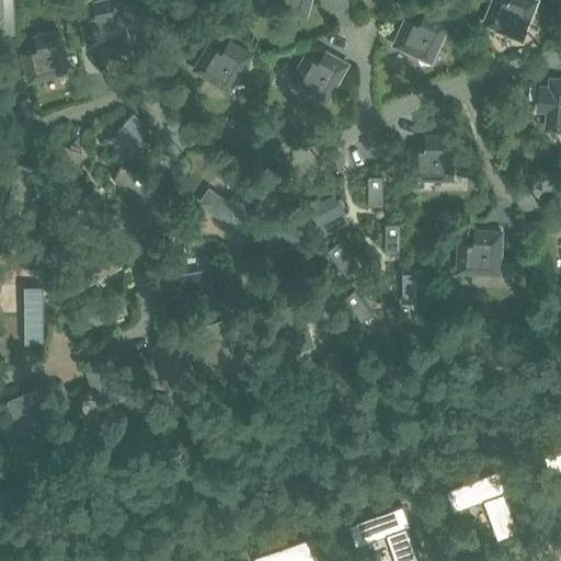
[(11,0),(0,0),(0,33),(13,33),(11,0)]
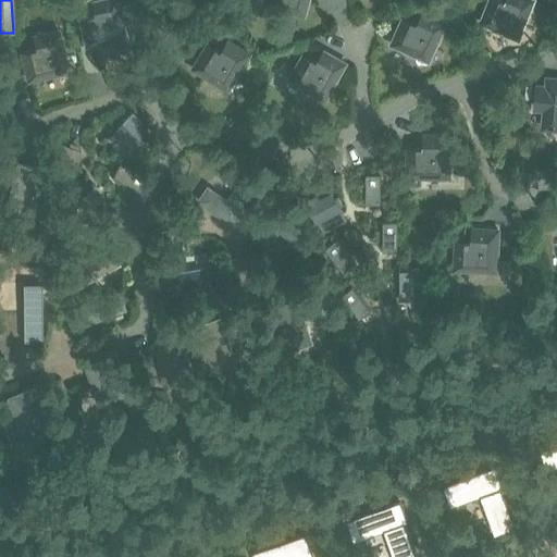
[(124,35),(115,0),(97,0),(93,1),(96,16),(81,20),(86,44),(124,35)]
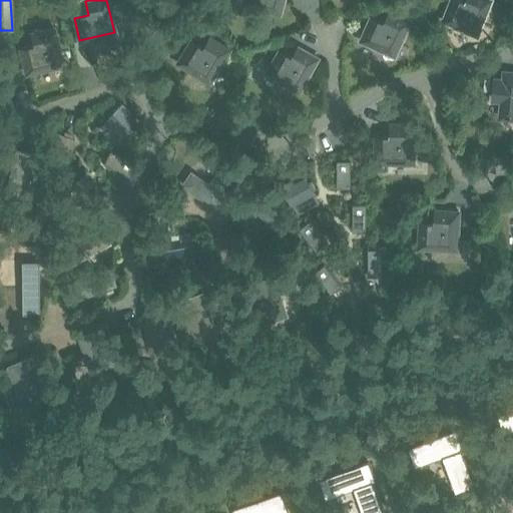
[(282,15),(286,0),(242,0),(241,4),(282,15)]
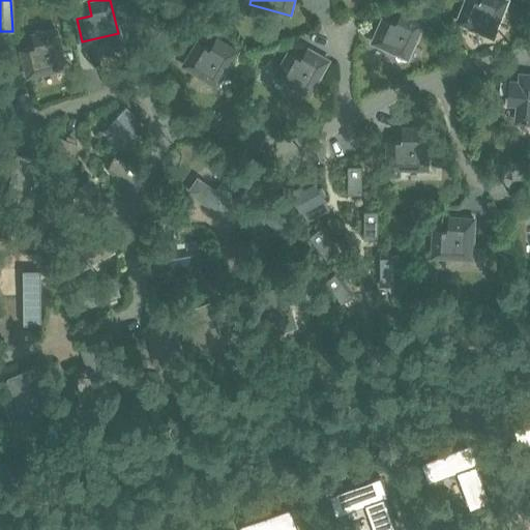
[(494,38),(508,0),(480,0),(481,0),(480,0),(464,0),(454,23),(494,38)]
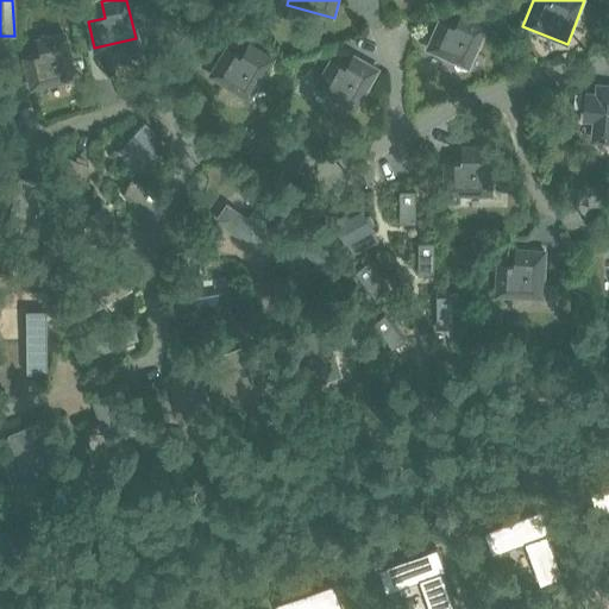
[(425,50),(470,69),(490,24),(460,11),(454,24),(439,18),(425,50)]
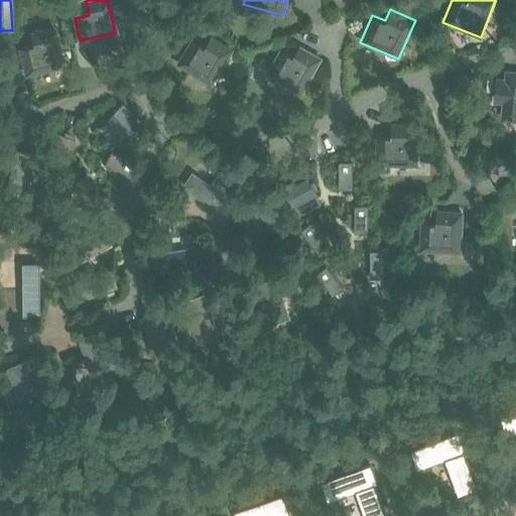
[(61,65),(52,28),(30,34),(33,45),(19,49),(25,74),(61,65)]
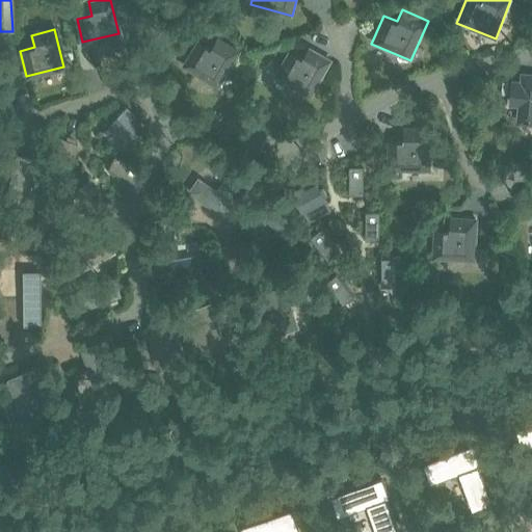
[(186,63),(217,83),(237,51),(218,40),(211,50),(198,43),(186,63)]
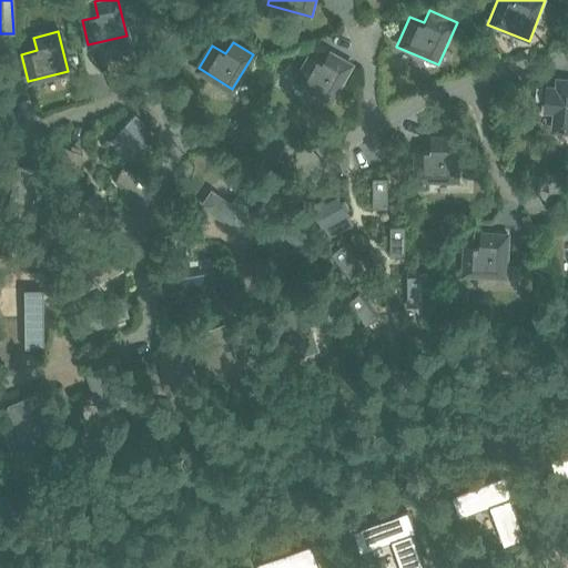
[(294,81),(332,102),(354,63),(330,49),(323,61),(310,53),(294,81)]
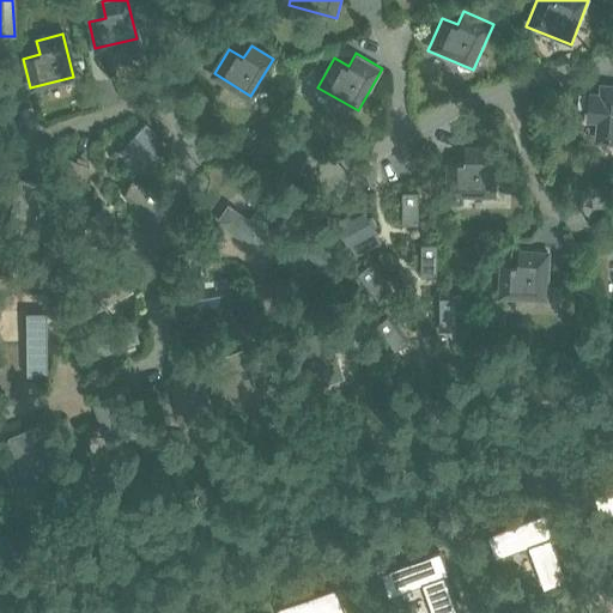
[(612,82),(600,82),(599,91),(589,91),(587,121),(596,122),(595,144),(612,144),(612,82)]
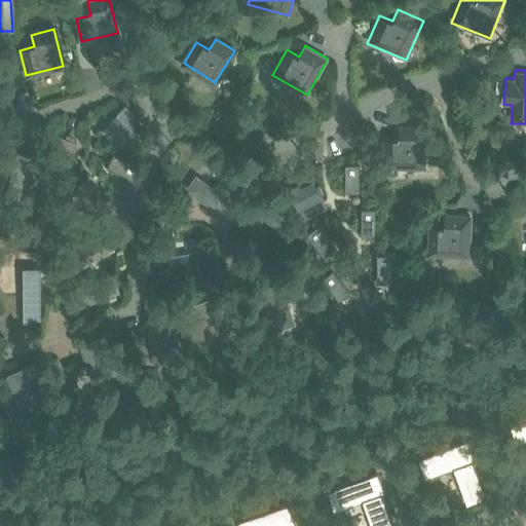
[(28,107),(46,108),(47,96),(29,95),(28,107)]
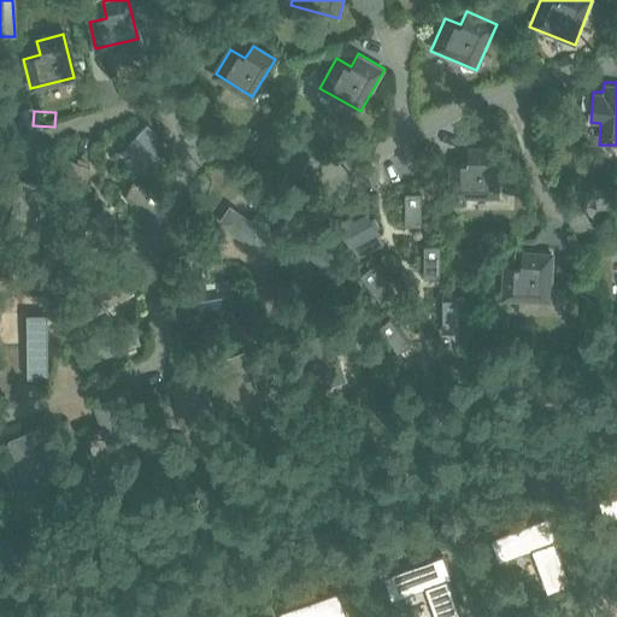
[(124,141),(125,142),(145,164),(145,165),(163,150),(152,137),(156,134),(146,123),(124,141)]
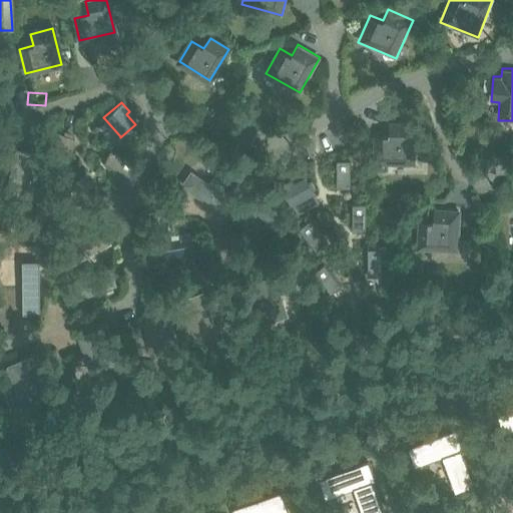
[(416,164),(416,121),(390,121),(390,135),(374,135),(374,164),(416,164)]
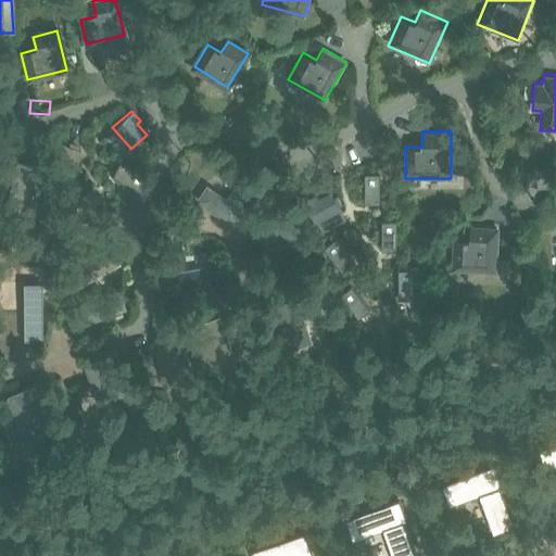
[(16,162),(3,207),(26,214),(39,168),(16,162)]
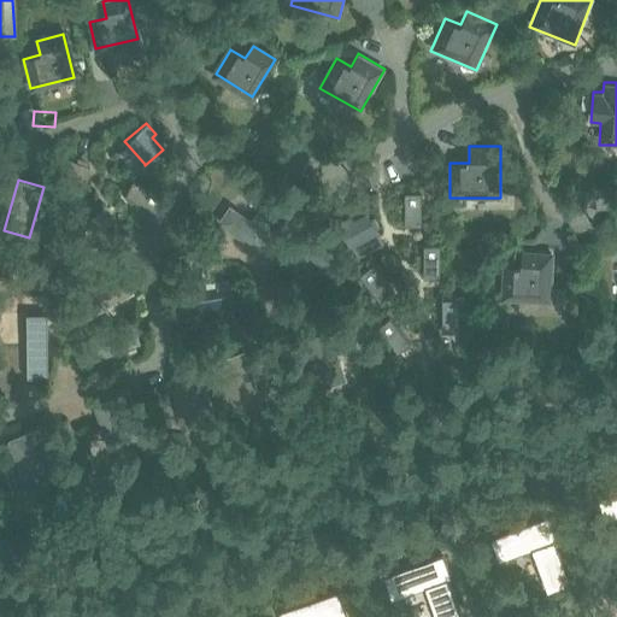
[(130,180),(123,194),(153,209),(160,194),(130,180)]
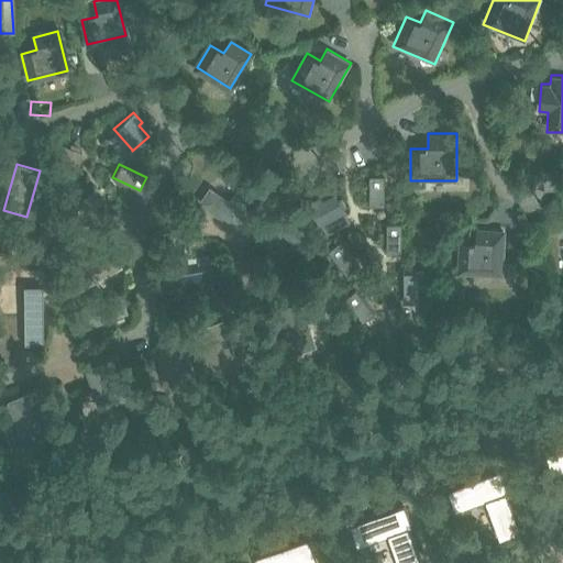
[(371,175),(370,205),(385,205),(385,175),(371,175)]
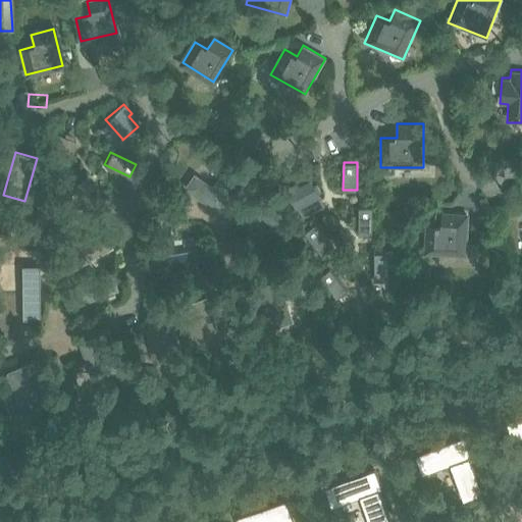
[(194,172),(185,187),(218,210),(239,181),(223,170),(212,186),(194,172)]
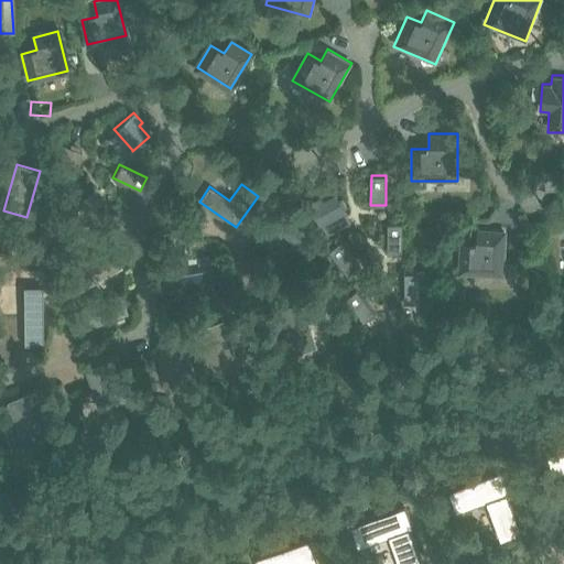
[(94,192),(71,209),(79,220),(101,203),(94,192)]
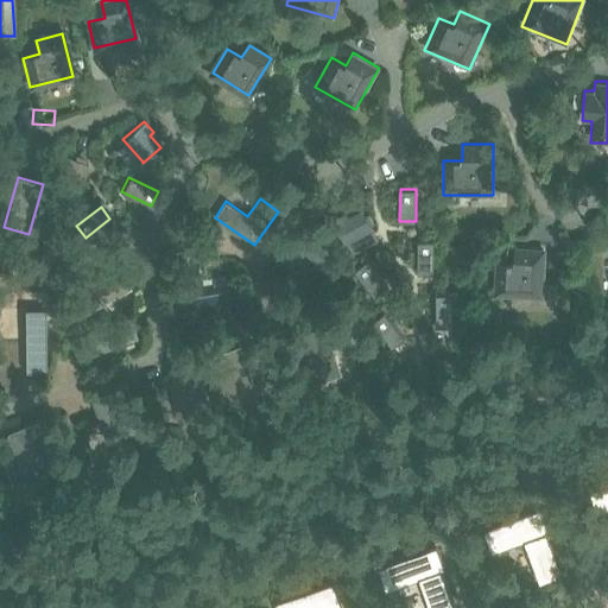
[(347,241),(372,228),(373,227),(362,207),(348,215),(346,210),(333,217),(346,242),(347,241)]
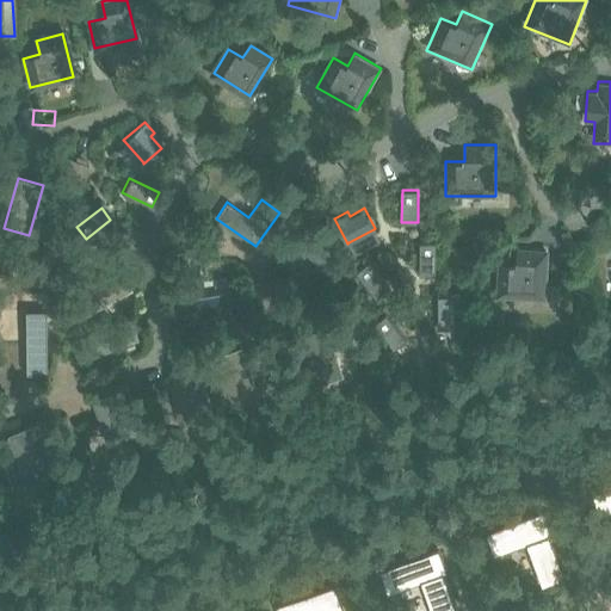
[(304,222),(276,252),(292,267),(307,252),(326,269),(340,254),(304,222)]
